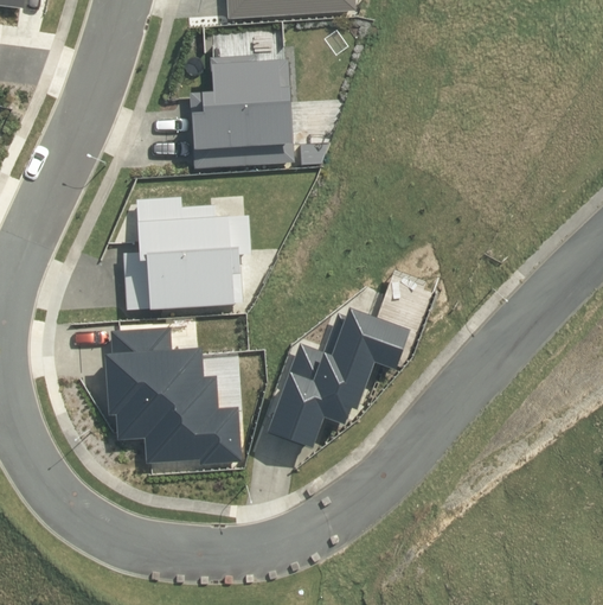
[(225,0),(228,18),(355,11),(354,0),(225,0)]
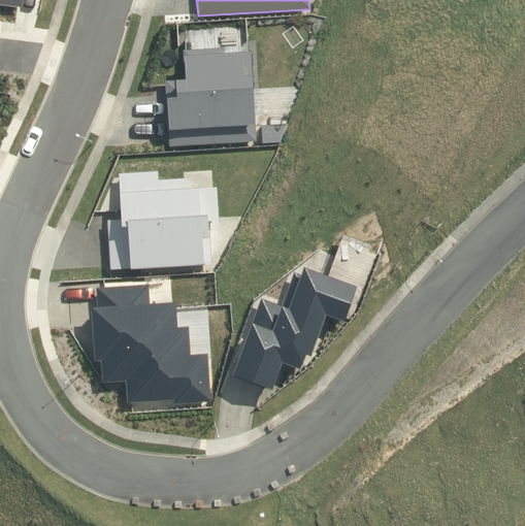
[(169,146),(257,140),(255,125),(257,125),(256,76),(251,76),(249,51),(222,53),(222,47),(183,50),(185,78),(164,80),(169,146)]
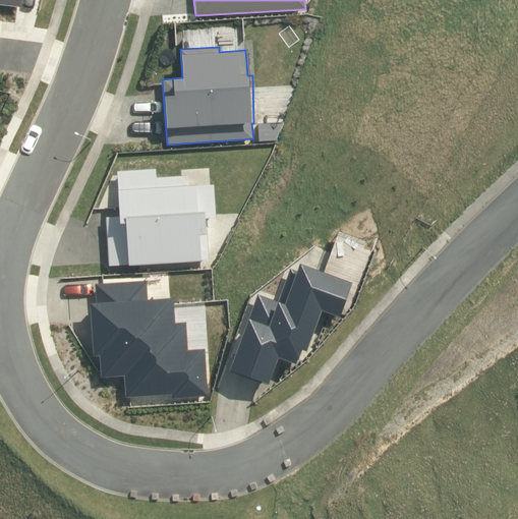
[(276,139),(282,122),(256,123),(259,140),(276,139)]
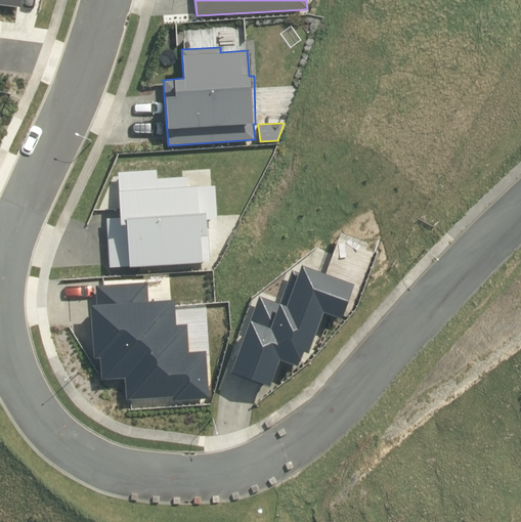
[(131,267),(204,263),(203,260),(209,260),(207,236),(211,236),(210,218),(217,218),(215,186),(185,188),(184,177),(157,178),(158,170),(118,172),(120,196),(122,196),(124,217),(106,218),(109,266),(131,266),(131,267)]
